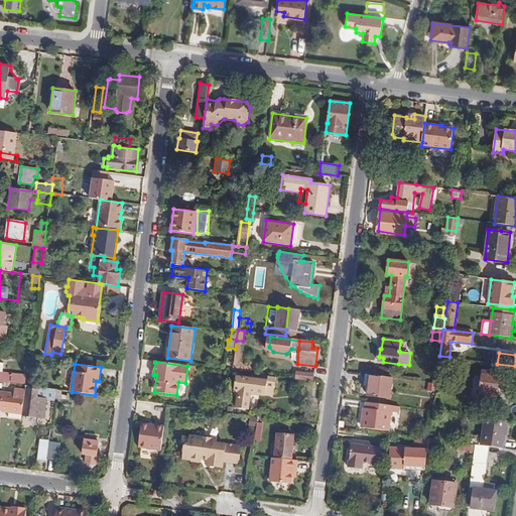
[(0,372),(0,382),(9,384),(11,374),(0,372)]
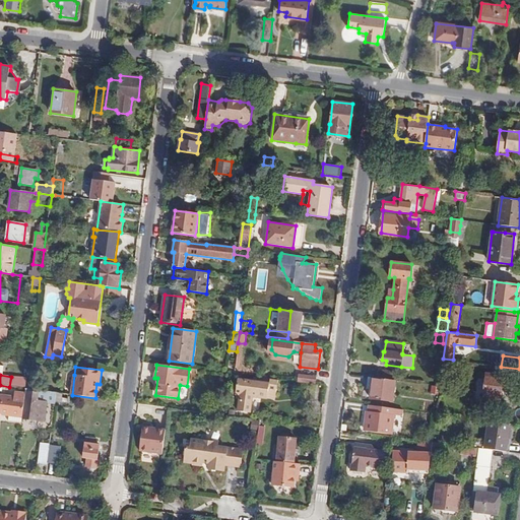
[(482,405),(500,407),(504,377),(486,375),(482,405)]
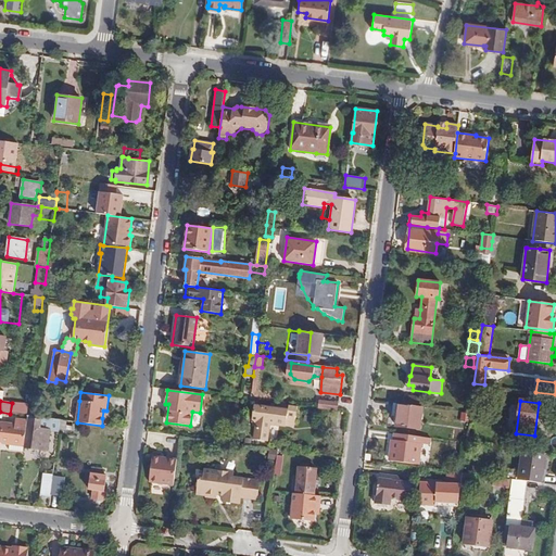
[(349,413),(350,405),(319,402),(318,408),(349,413)]
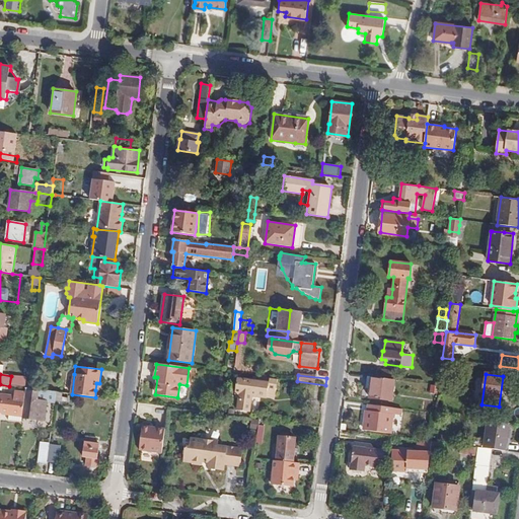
[(24,387),(26,377),(13,376),(12,385),(24,387)]
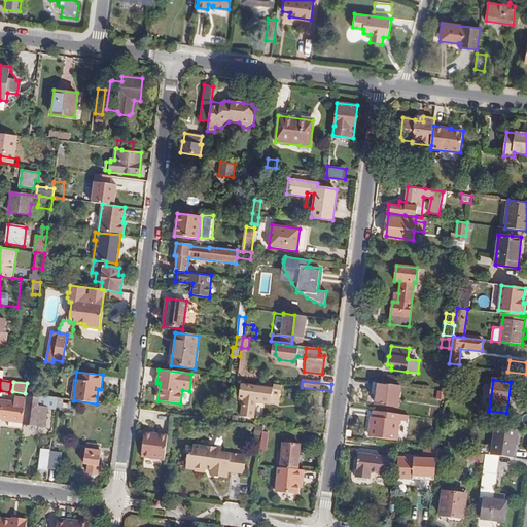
[(281,385),(257,382),(256,387),(241,385),(239,396),(244,397),(241,417),(253,419),(256,400),(279,402),(281,385)]
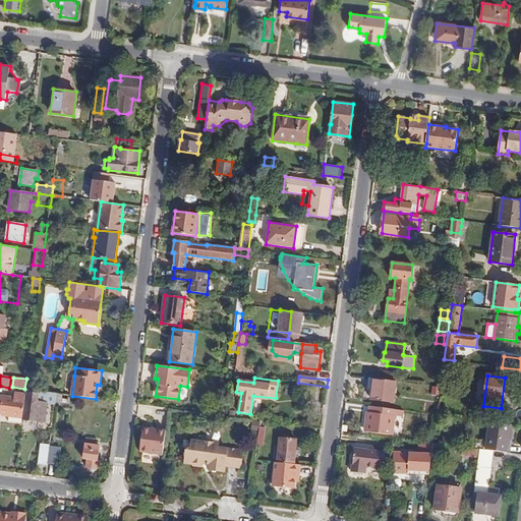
[(396,381),(373,379),(371,399),(393,402),(396,381)]
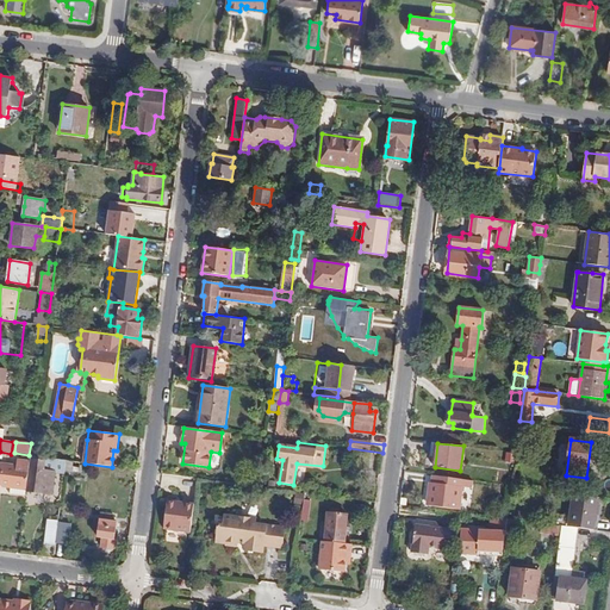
[(82,462),(47,458),(45,461),(32,460),(27,492),(51,495),(55,473),(56,465),(66,466),(66,470),(81,472),(82,462)]
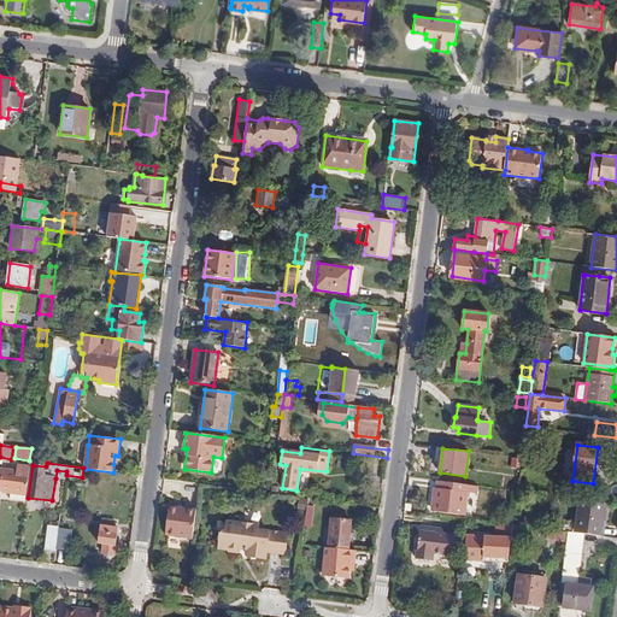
[(10,500),(25,501),(30,469),(23,468),(21,482),(16,481),(17,471),(0,469),(0,489),(11,491),(10,500)]
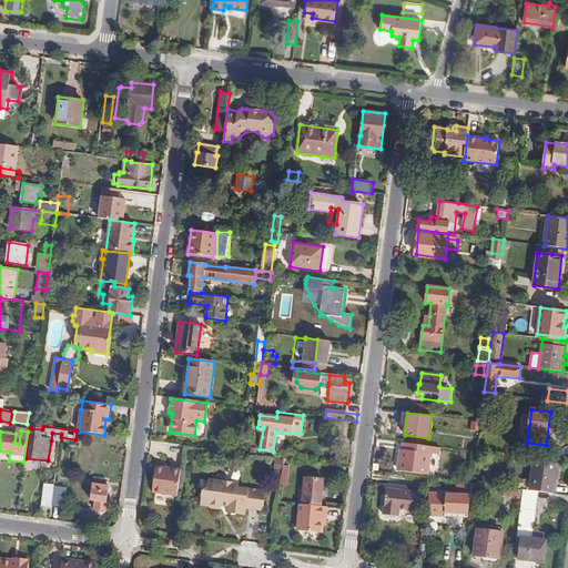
[(51,440),(60,442),(61,437),(61,434),(52,433),(51,440)]
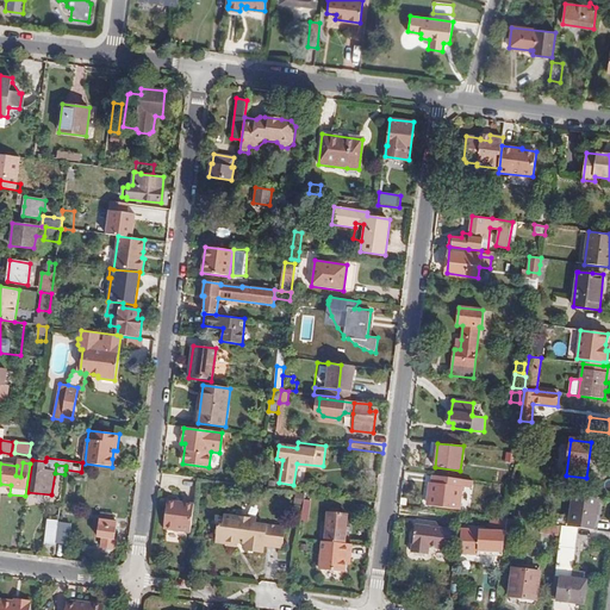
[(465,480),(437,475),(437,484),(429,483),(427,502),(429,502),(428,506),(460,510),(464,487),(465,480)]
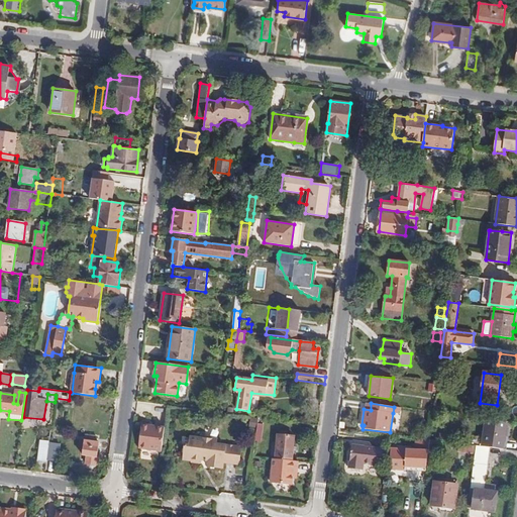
[(504,449),(507,421),(485,418),(482,446),(491,447),(504,449)]
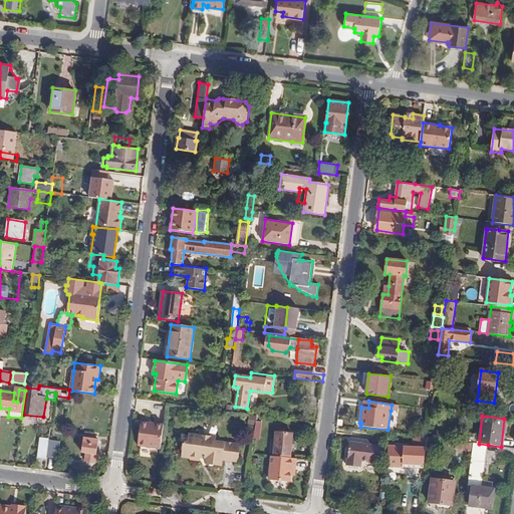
[(141,422),(138,446),(160,449),(163,425),(141,422)]
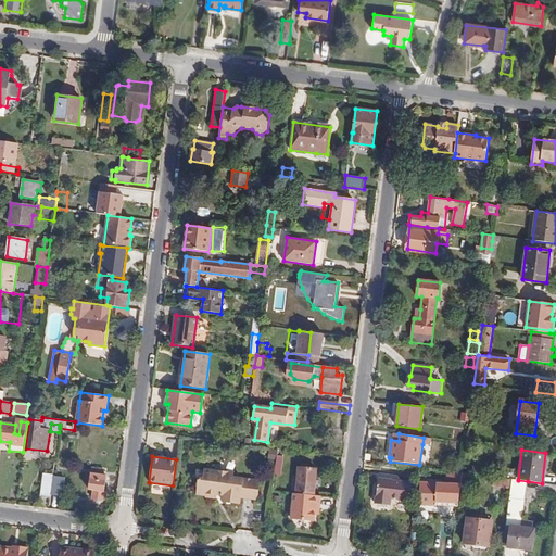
[(462,472),(464,465),(445,463),(444,470),(462,472)]
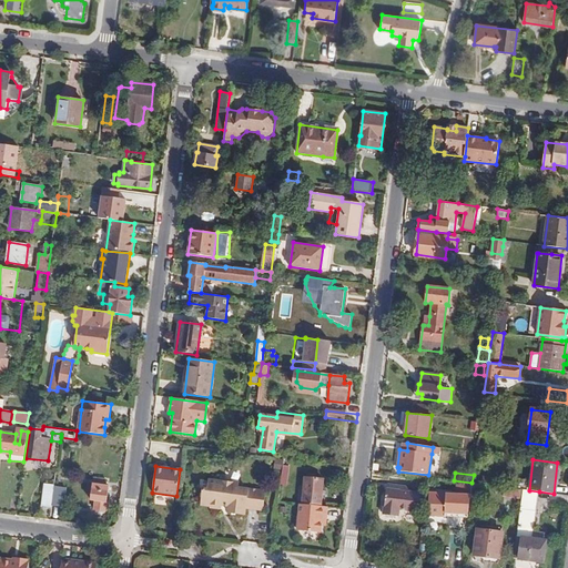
[(483,476),(483,484),(493,486),(494,477),(483,476)]
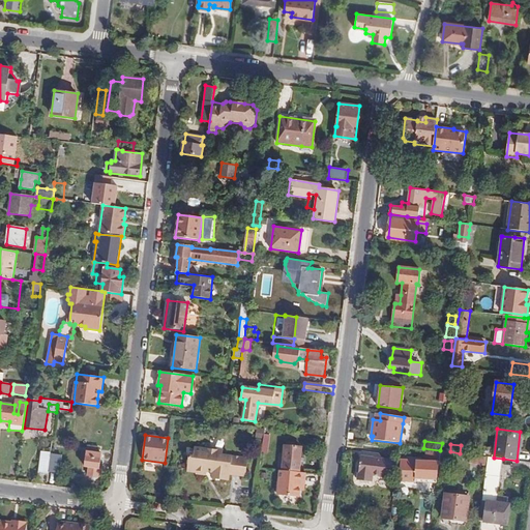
[(300,483),(304,483),(305,473),(300,472),(302,447),(284,445),(282,470),(280,470),(276,495),(299,496),(300,491),(300,483)]
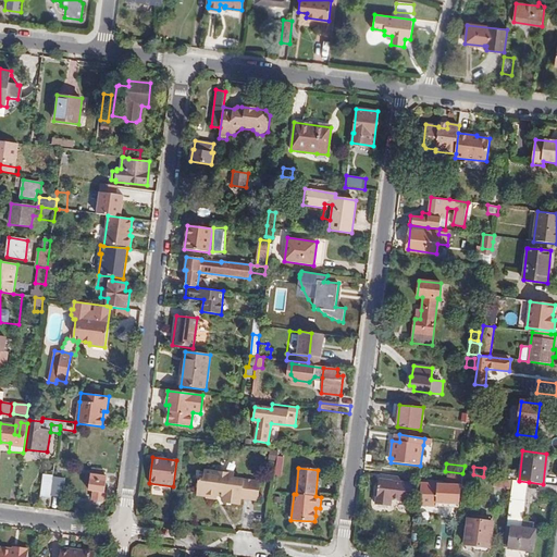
[(199,480),(197,495),(207,496),(207,498),(217,499),(217,495),(224,496),(223,503),(239,505),(240,498),(258,500),(260,482),(233,479),(234,473),(219,471),(219,473),(205,471),(205,480),(199,480)]
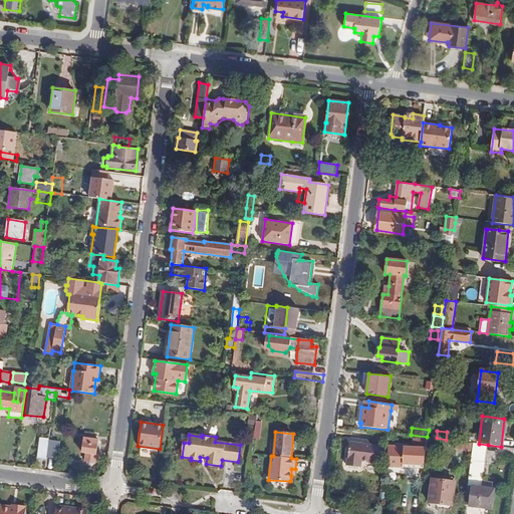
[(427,438),(427,437),(411,435),(411,441),(421,442),(420,448),(416,448),(407,447),(406,464),(415,465),(415,459),(420,459),(420,457),(425,458),(427,438)]
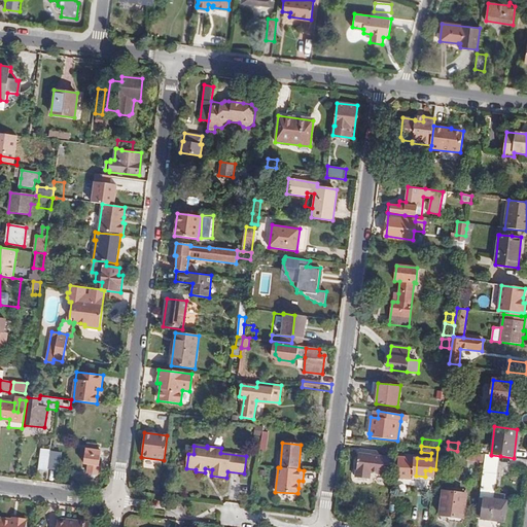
[(88,472),(98,473),(99,467),(98,467),(101,451),(85,449),(83,463),(89,464),(88,472)]
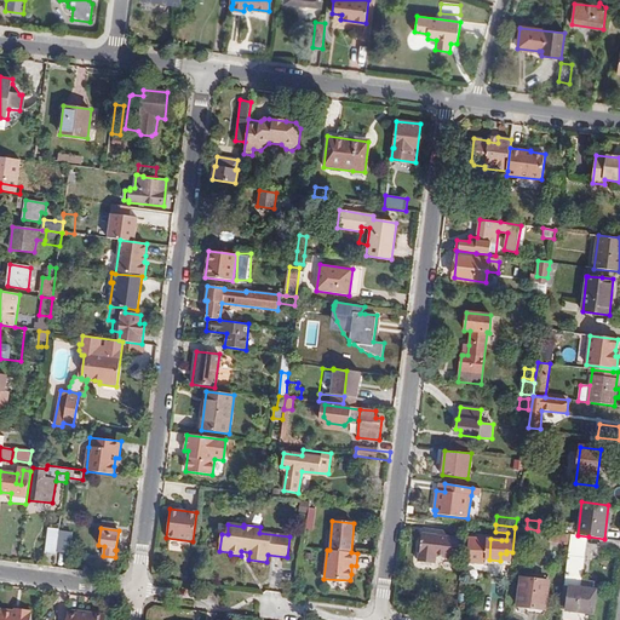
[(512,552),(523,554),(526,529),(515,528),(512,552)]
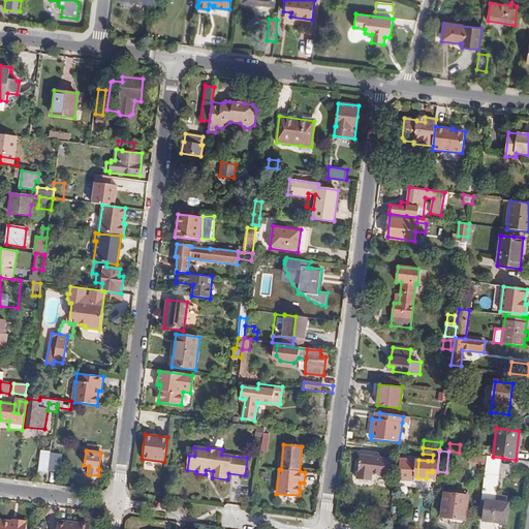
[(38,471),(48,472),(51,453),(40,452),(38,471)]
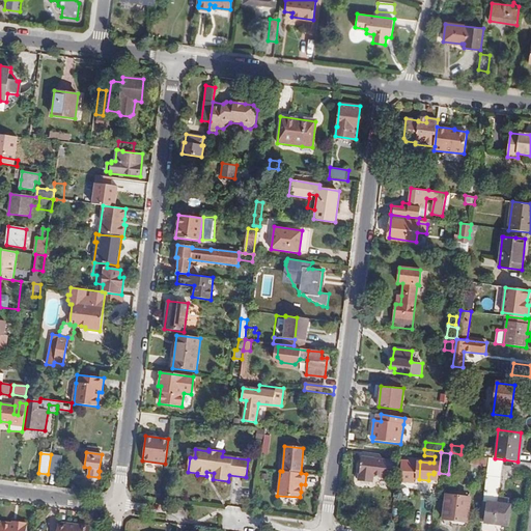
[(51,454),(48,474),(47,486),(54,487),(56,474),(58,474),(61,455),(51,454)]
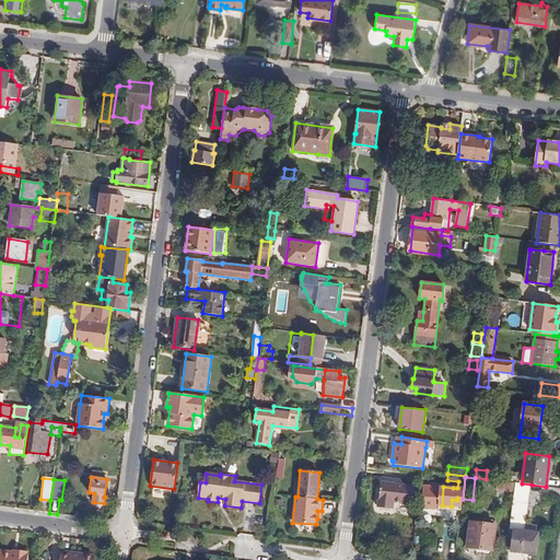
[(497,481),(496,490),(513,492),(514,483),(497,481)]
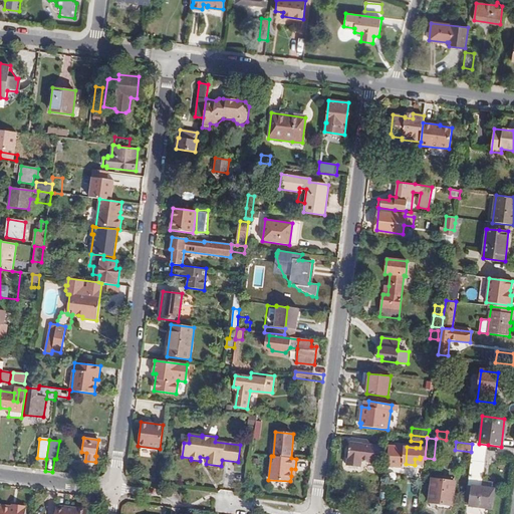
[(380,446),(349,443),(346,466),(360,468),(360,461),(379,463),(380,446)]
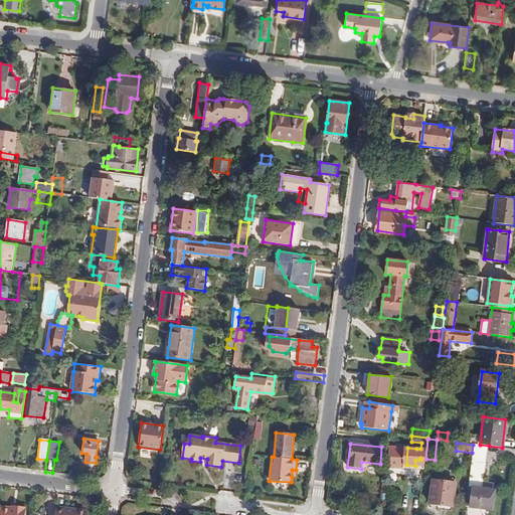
[(474,444),(465,506),(470,507),(493,510),(496,490),(494,490),(484,488),(489,446),(480,445),(474,444)]
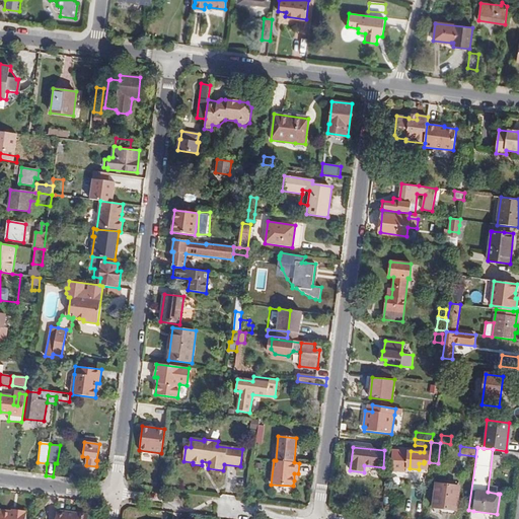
[(408,451),(391,450),(390,467),(406,468),(408,451)]
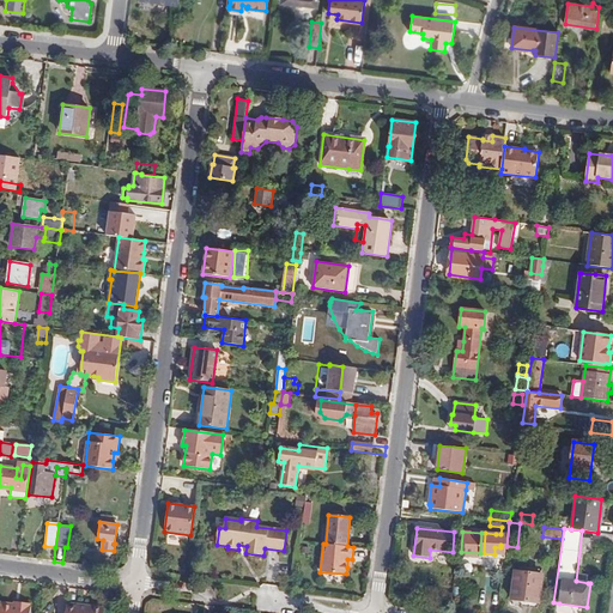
[(111,566),(114,551),(102,550),(101,564),(111,566)]
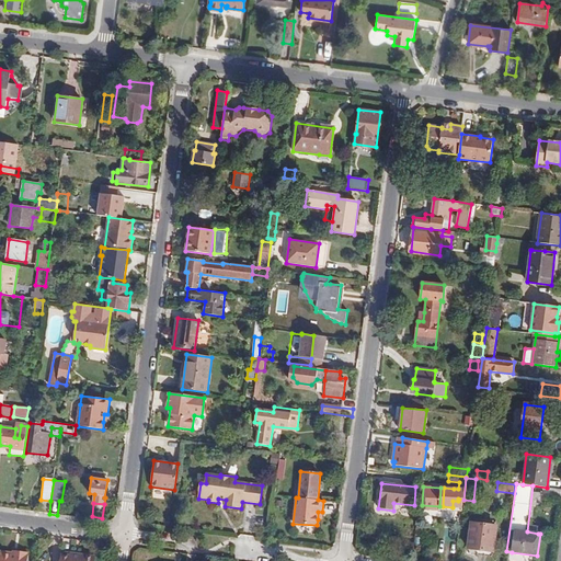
[(496,525),(471,522),(468,549),(493,552),(496,525)]
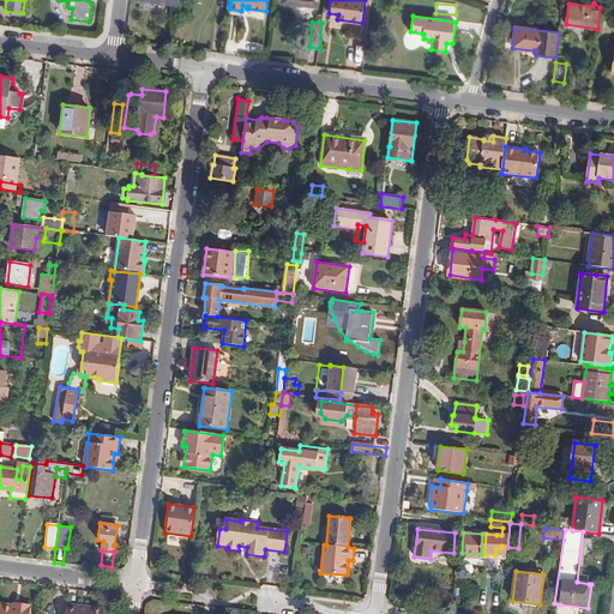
[(30,605),(18,602),(18,606),(14,605),(0,602),(0,613),(30,613),(31,607),(30,607),(30,605)]
